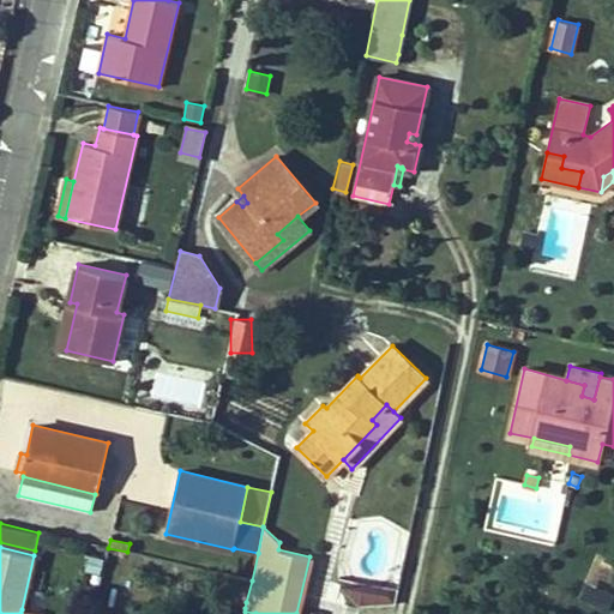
[(100,573),(104,558),(90,554),(85,570),(100,573)]
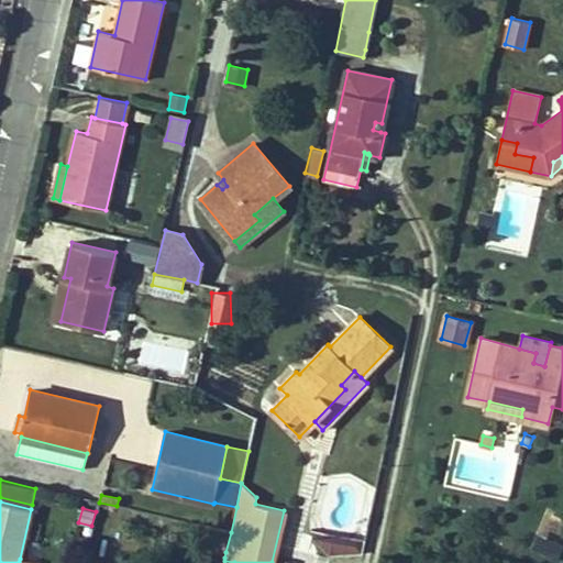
[(225,552),(231,532),(209,528),(205,548),(225,552)]
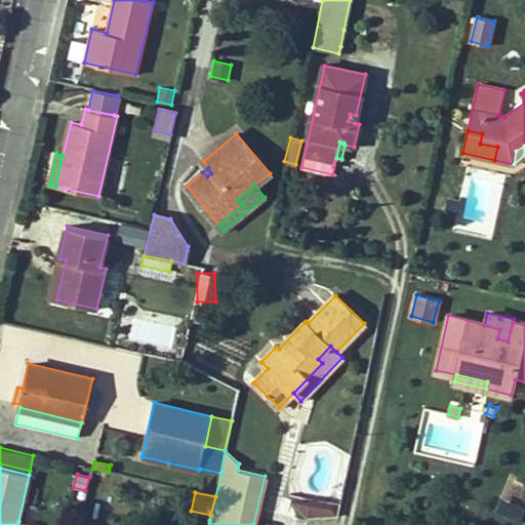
[(337,517),(339,509),(304,502),(304,500),(301,496),(297,496),(290,497),(291,502),(308,518),(337,517)]
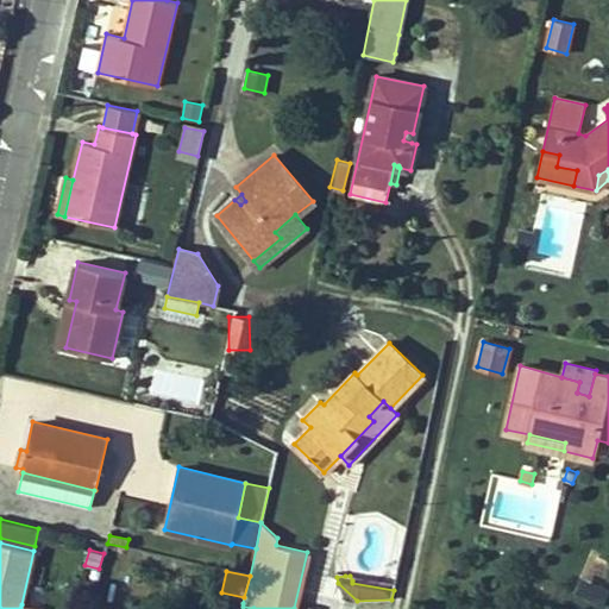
[(206,590),(207,579),(186,577),(186,589),(206,590)]
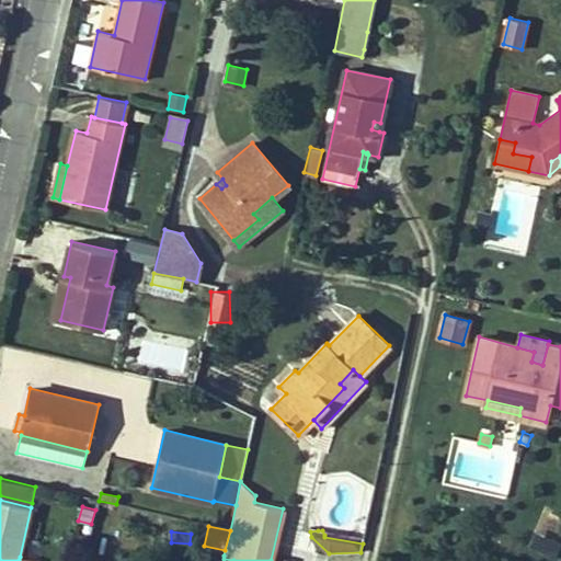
[(225,550),(204,546),(203,551),(224,556),(225,550)]
